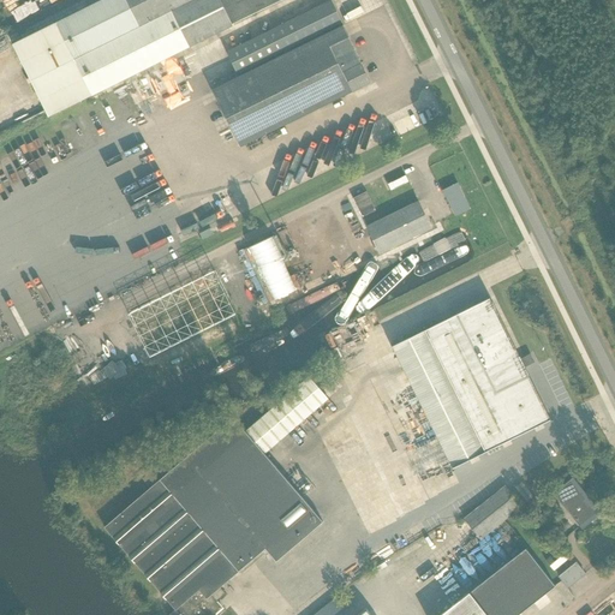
[(101,0),(13,43),(49,117),(93,95),(190,47),(234,25),(233,24),(281,0),(101,0)]
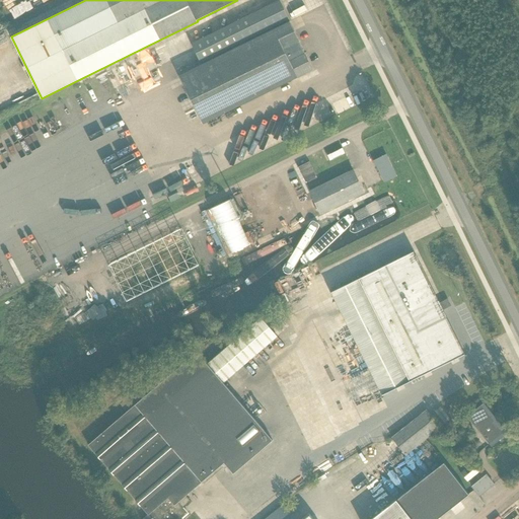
[(201,62),(288,19),(280,0),(192,44),(201,62)]
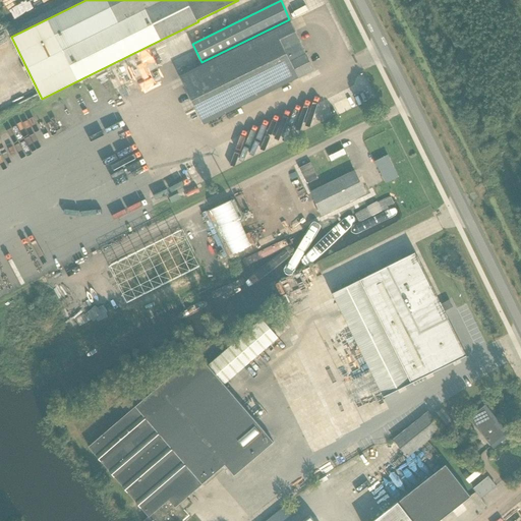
[(298,77),(314,69),(302,45),(301,45),(300,42),(301,41),(292,21),(180,76),(204,124),(298,77)]
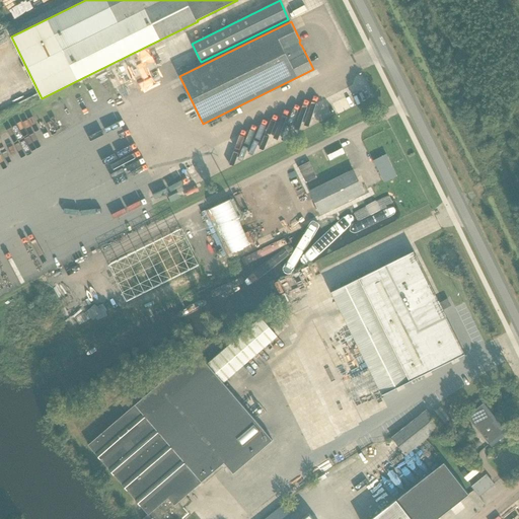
[(386,154),(374,160),(384,180),(396,174),(386,154)]
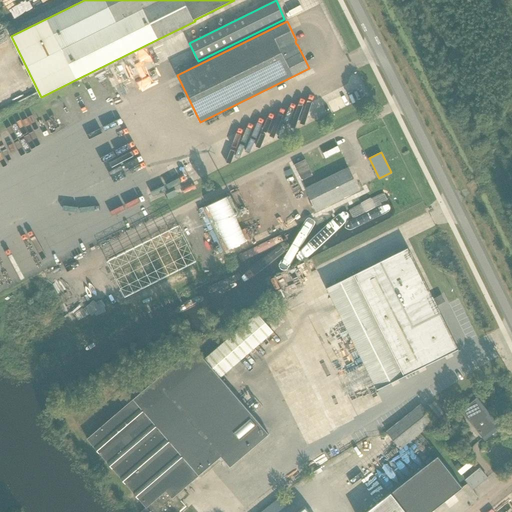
[(317,211),(359,190),(348,167),(306,188),(317,211)]
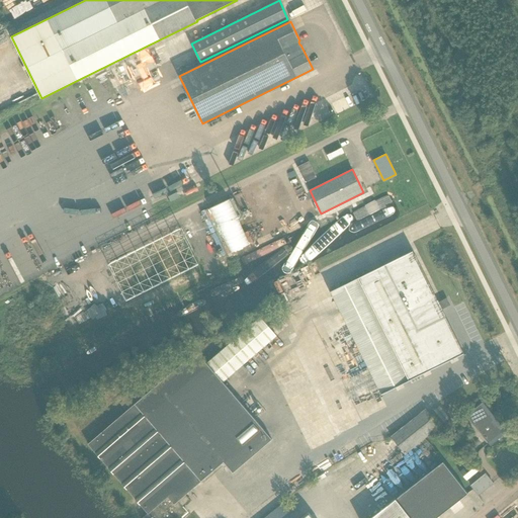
[(177,192),(168,196),(170,201),(179,197),(177,192)]
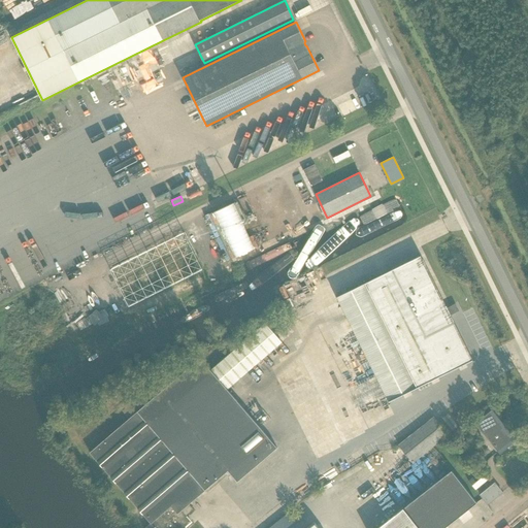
[(245,200),(257,239),(266,236),(254,197),(245,200)]
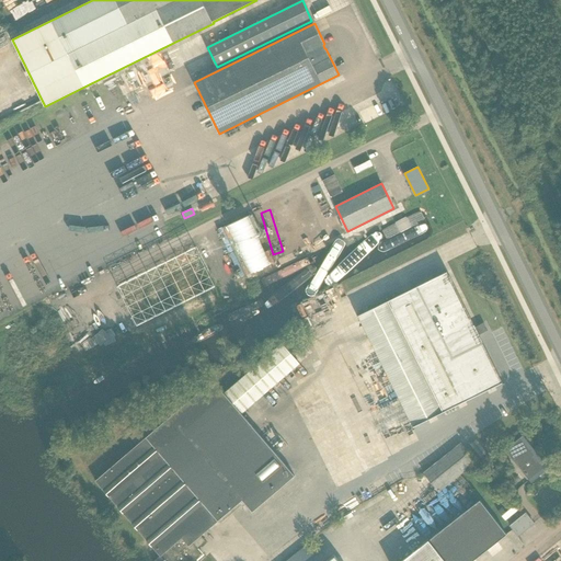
[(480,324),(474,327),(447,272),(388,301),(358,316),(413,426),(443,412),(502,382),(479,335),(484,333),(480,324)]
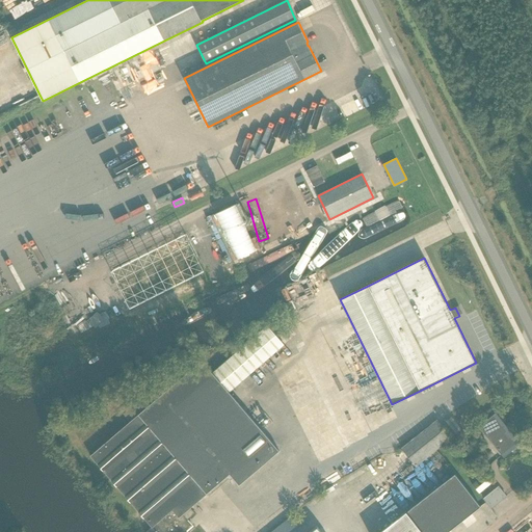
[(130,423),(90,456),(150,525),(152,528),(147,531),(185,531),(192,526),(187,520),(195,513),(191,508),(207,495),(230,475),(239,485),(278,451),(230,393),(285,345),(268,325),(212,374),(202,361),(138,416),(131,407),(123,415),(130,423)]
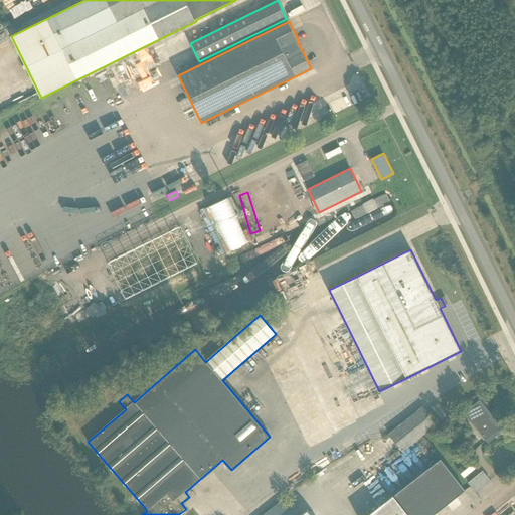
[(488,442),(502,430),(480,401),(466,413),(488,442)]
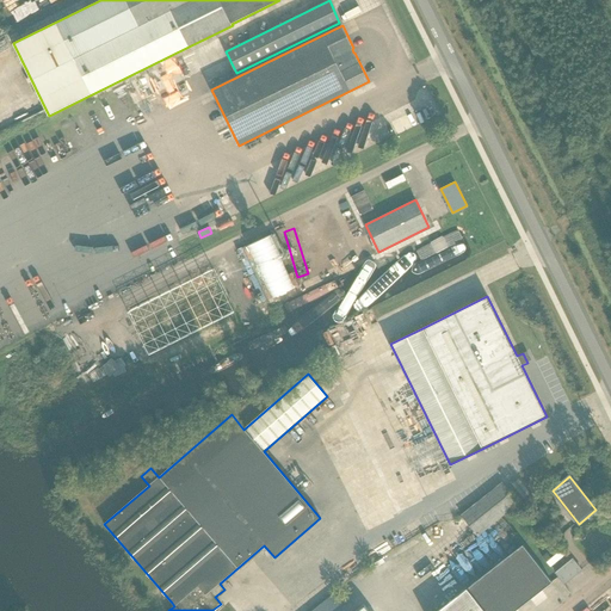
[(532,492),(539,486),(536,480),(528,487),(532,492)]
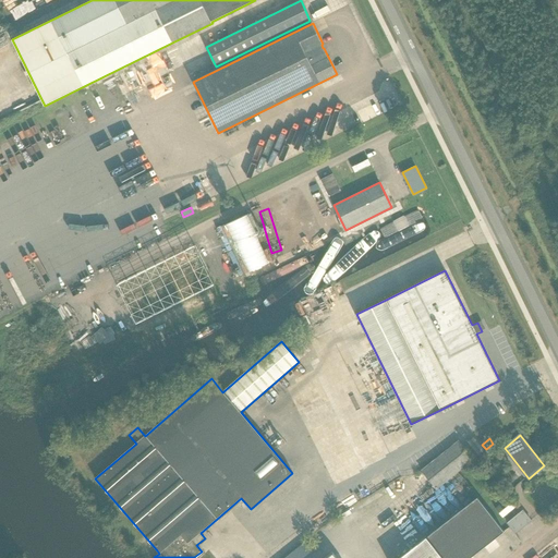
[(436,488),(473,459),(459,440),(422,470),(436,488)]
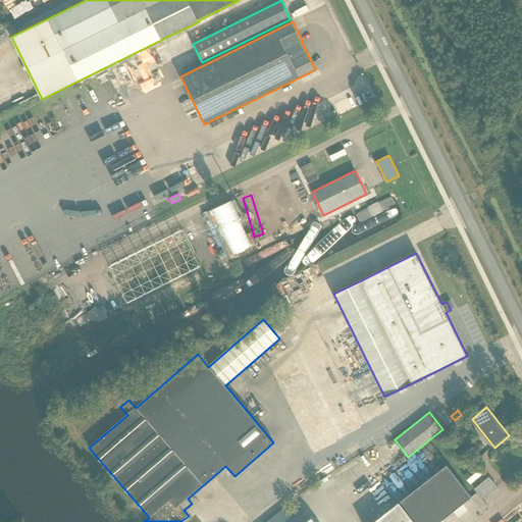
[(448,428),(455,422),(450,416),(442,422),(448,428)]
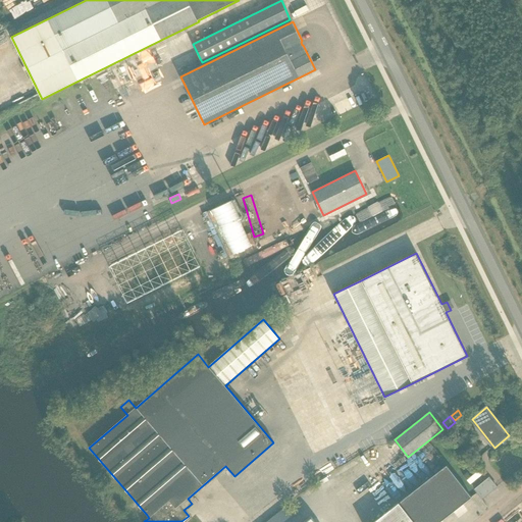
[(399,503),(373,521),(439,521),(472,498),(447,465),(399,503)]
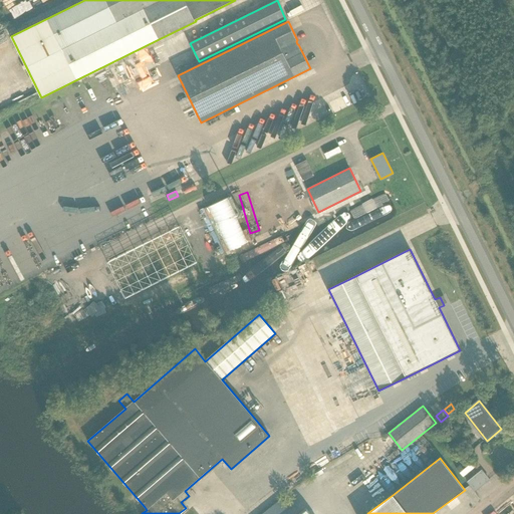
[(473,478),(480,487),(489,479),(482,470),(473,478)]
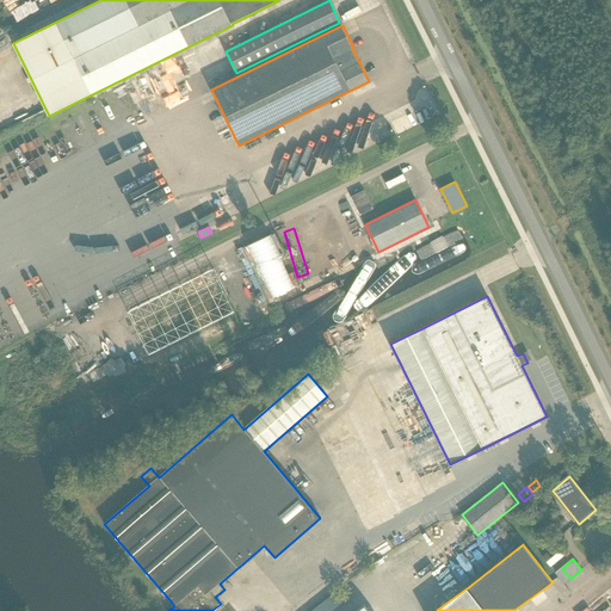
[(366,610),(358,599),(344,610),(366,610)]
